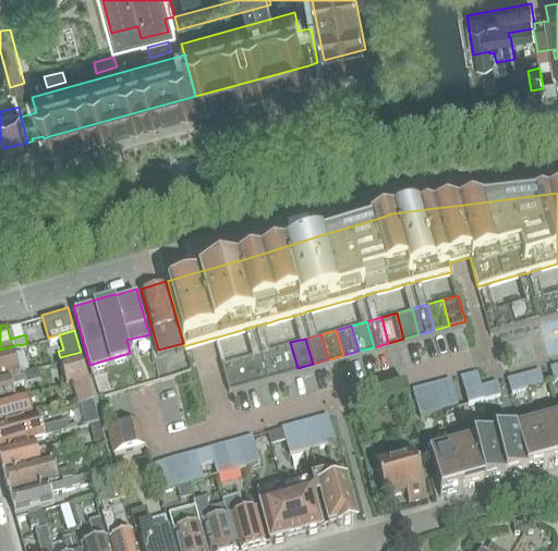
[(282,372),(292,370),(298,368),(290,342),(275,346),(282,372)]
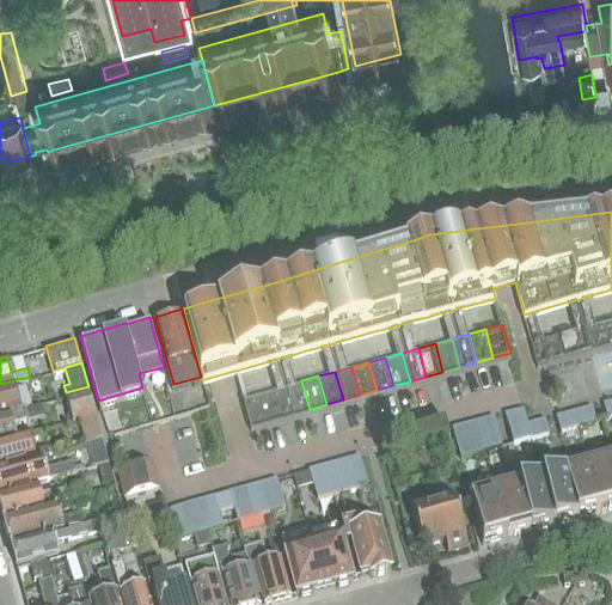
[(13,380),(0,384),(0,409),(20,404),(13,380)]
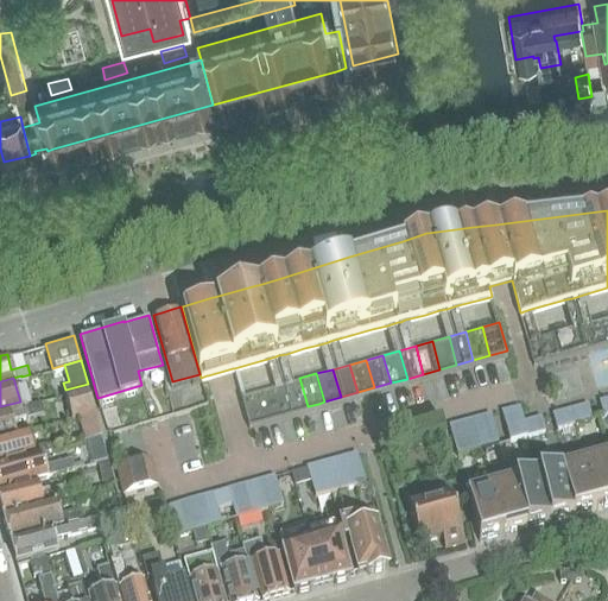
[(293,411),(308,406),(299,378),(285,383),(293,411)]
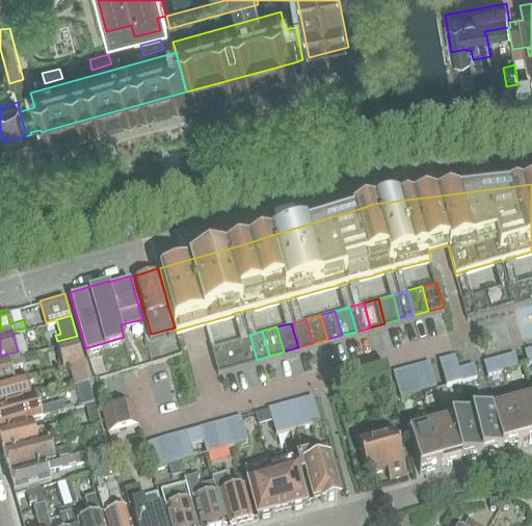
[(249,335),(237,338),(243,363),(257,360),(249,335)]
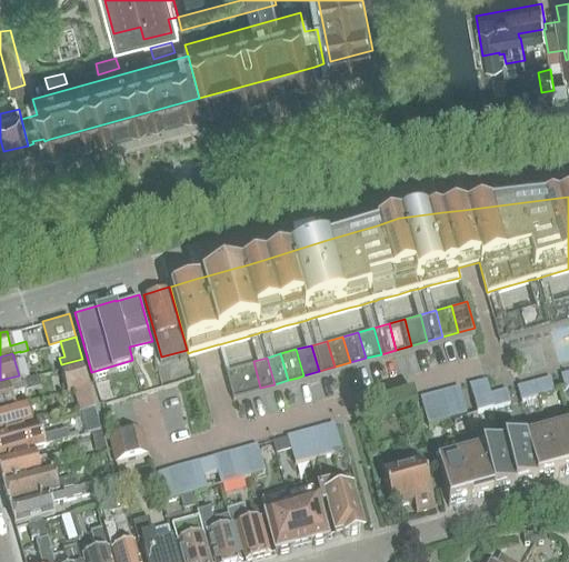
[(61,364),(61,365),(68,389),(73,387),(89,382),(82,359),(61,364)]
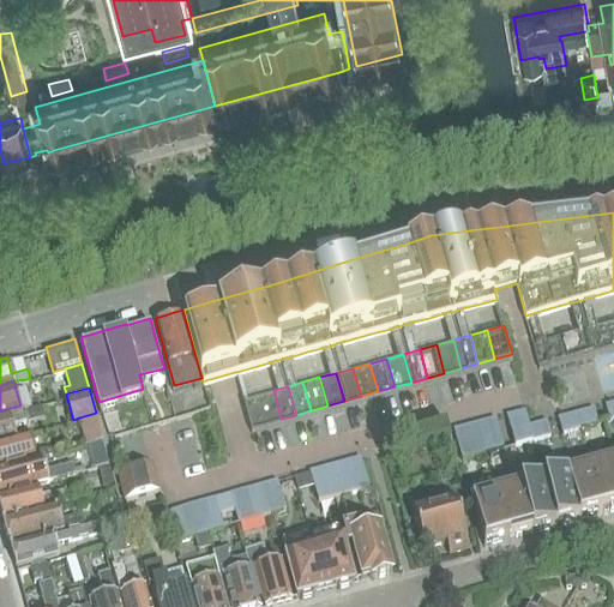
[(274,390),(258,395),(266,422),(281,419),(274,390)]
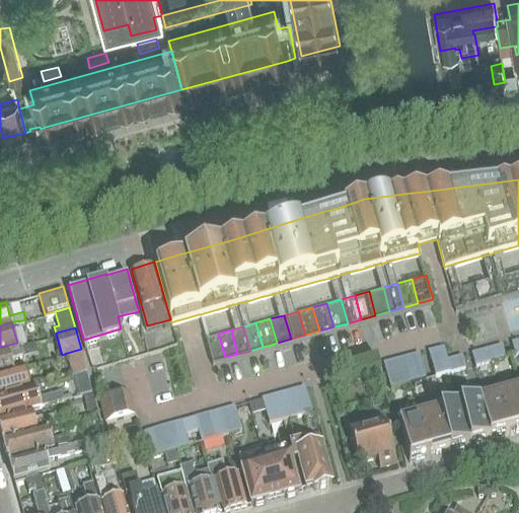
[(213,361),(225,357),(218,334),(206,337),(213,361)]
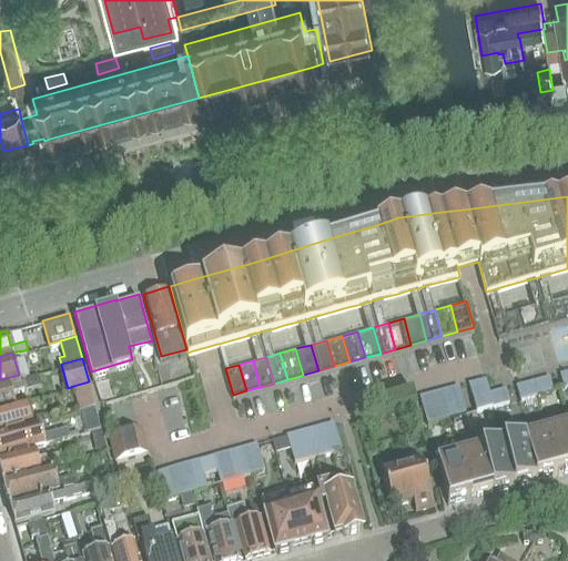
[(39,371),(0,381),(0,404),(14,400),(12,390),(42,383),(39,371)]
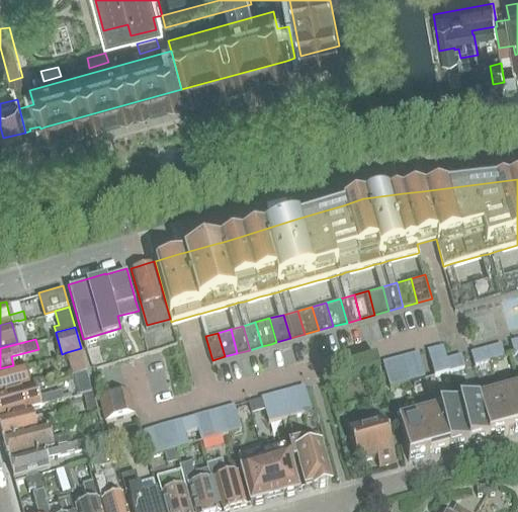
[(501,341),(487,344),(490,357),(505,353),(501,341)]
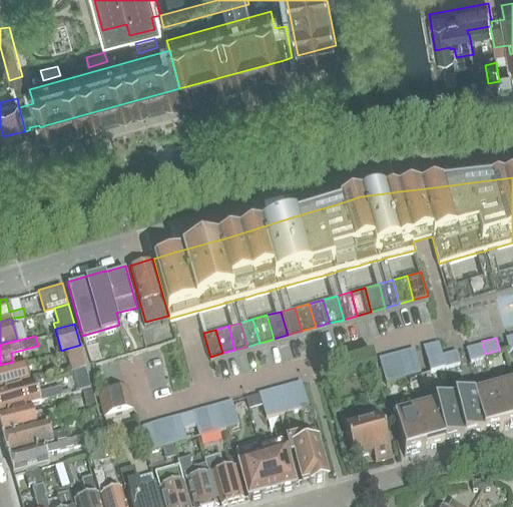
[(439,339),(424,343),(430,368),(445,364),(442,352),(439,339)]
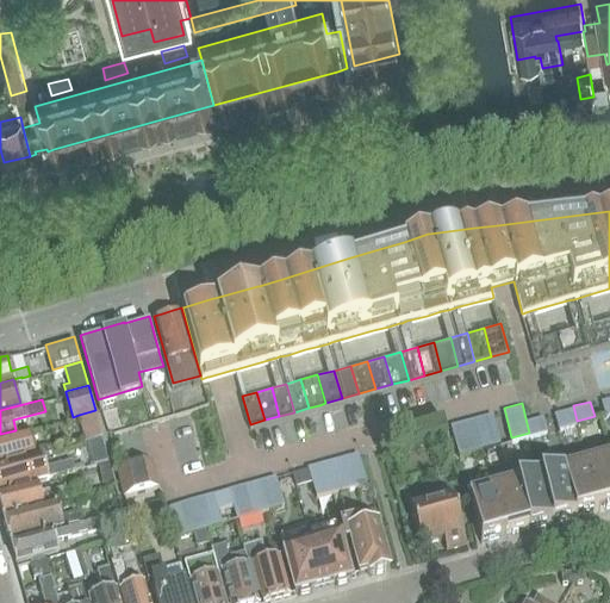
[(577,421),(573,405),(554,410),(559,426),(577,421)]
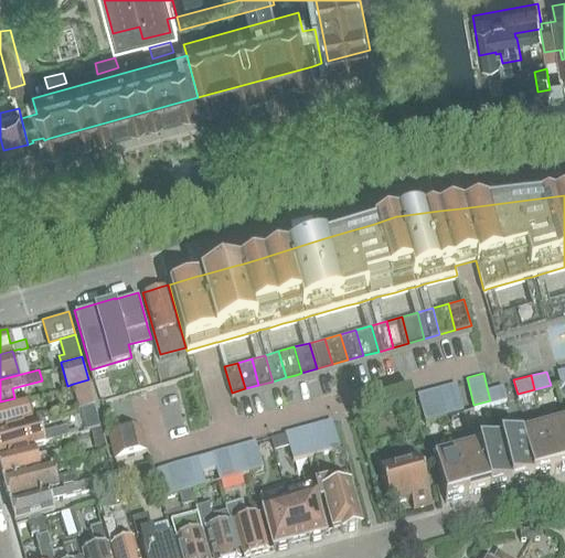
[(94,400),(88,379),(74,384),(80,405),(94,400)]
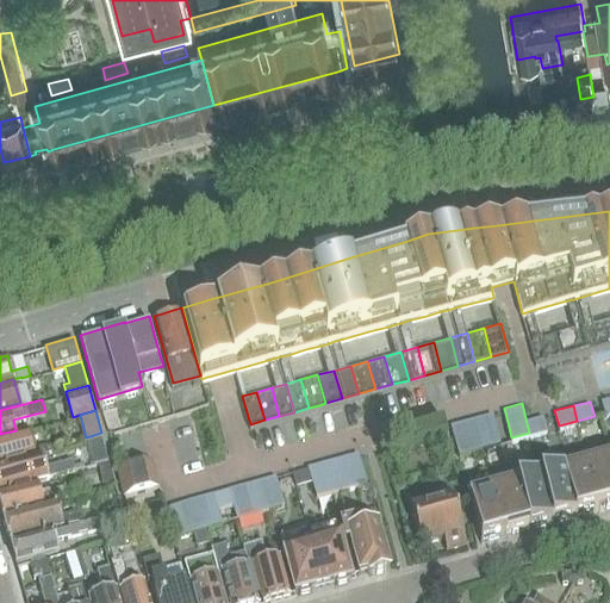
[(492,411),(475,416),(484,446),(500,441),(492,411)]
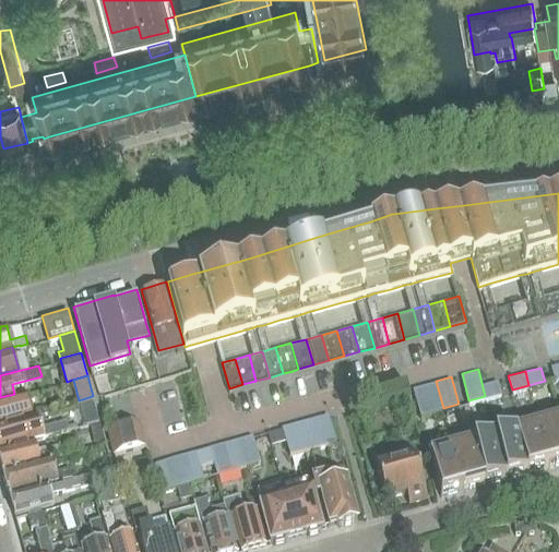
[(147,379),(128,383),(134,418),(140,417),(142,429),(157,427),(147,379)]
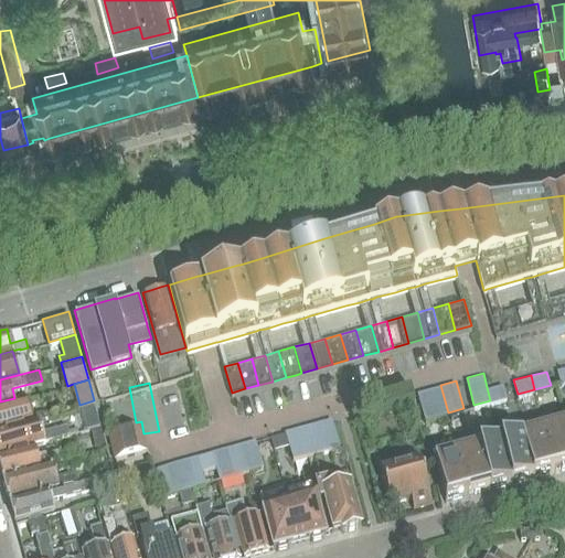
[(503,383),(487,387),(490,400),(507,396),(503,383)]
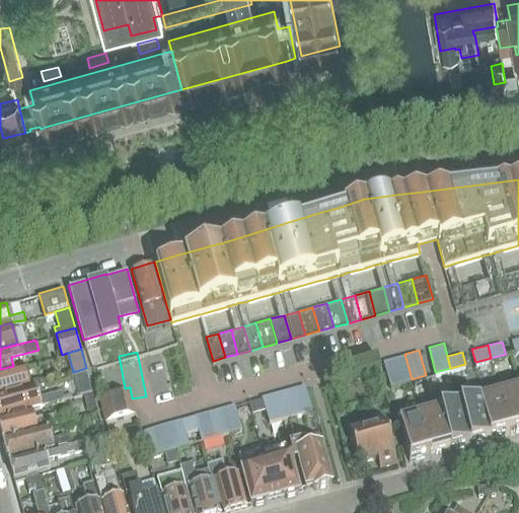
[(390,384),(412,379),(404,354),(384,359),(390,384)]
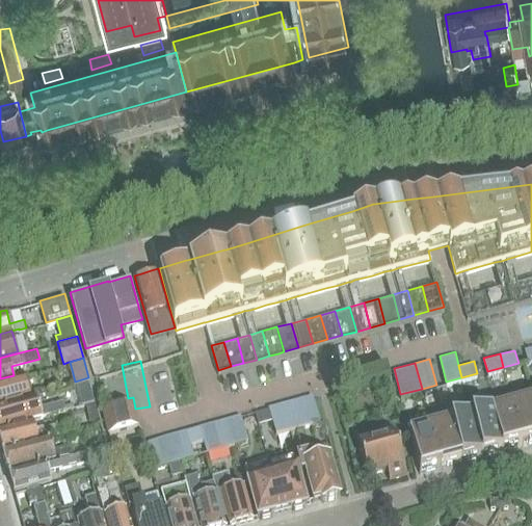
[(24,373),(0,379),(0,401),(30,394),(36,392),(45,390),(44,385),(38,385),(28,387),(24,373)]
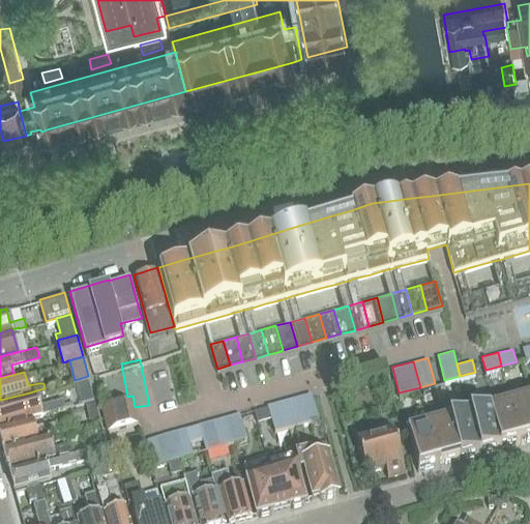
[(91,387),(80,390),(82,400),(85,400),(94,397),(91,387)]
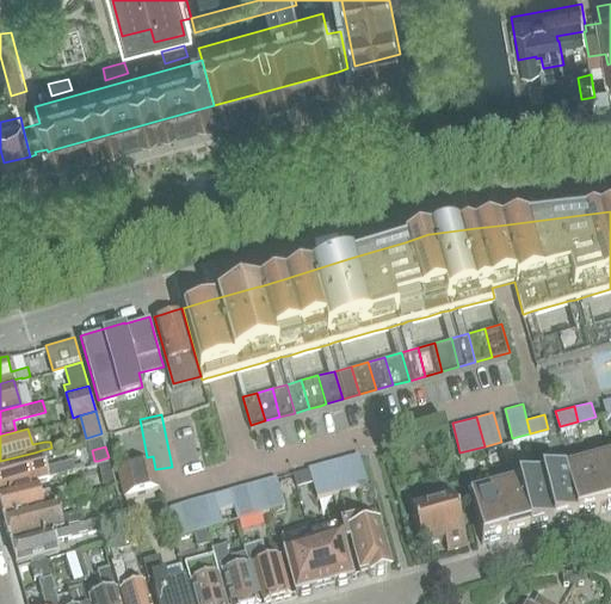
[(610,449),(610,448),(587,455),(588,462),(602,507),(610,504),(610,449)]
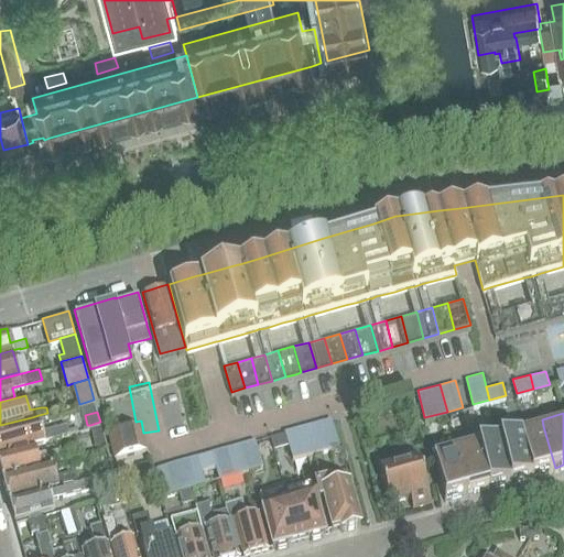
[(32,417),(0,425),(0,449),(68,430),(67,425),(66,422),(57,424),(42,428),(39,415),(32,417)]
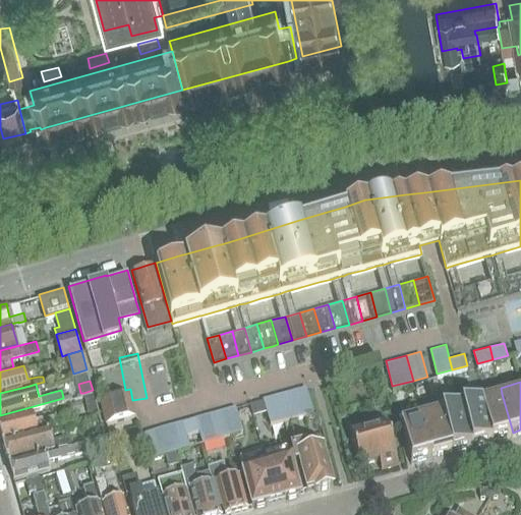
[(313,410),(306,384),(290,389),(297,414),(313,410)]
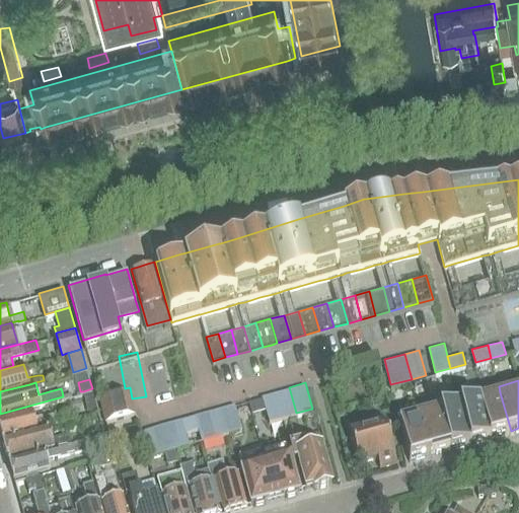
[(283,417),(296,413),(289,387),(276,390),(283,417)]
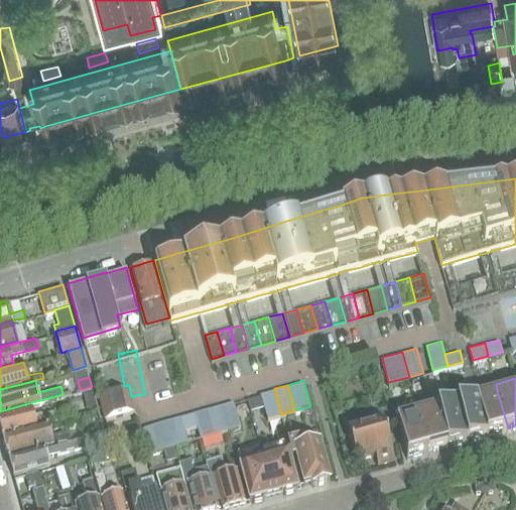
[(96,404),(92,386),(83,389),(87,406),(96,404)]
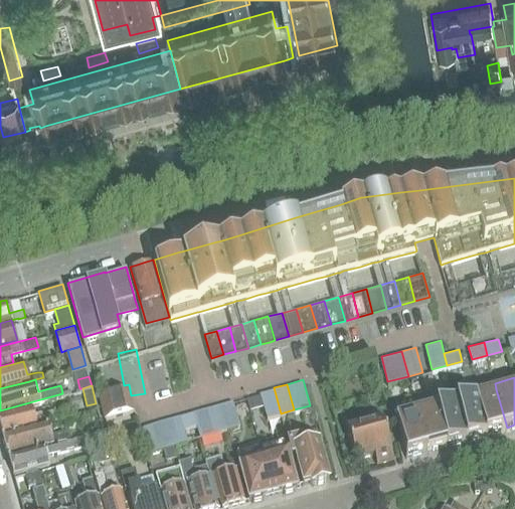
[(134,407),(129,386),(100,393),(105,414),(134,407)]
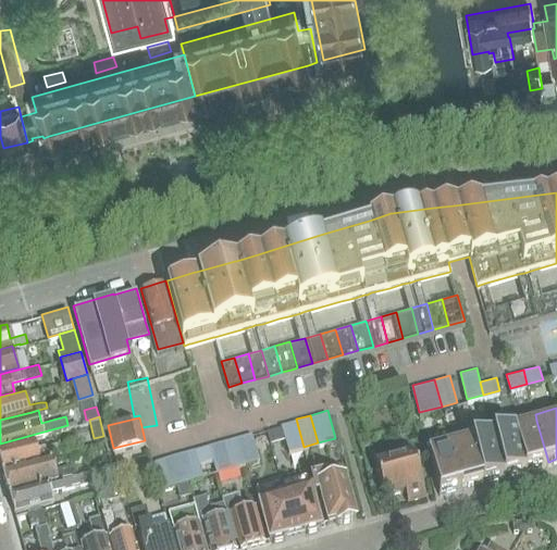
[(288,450),(304,447),(296,419),(281,423),(288,450)]
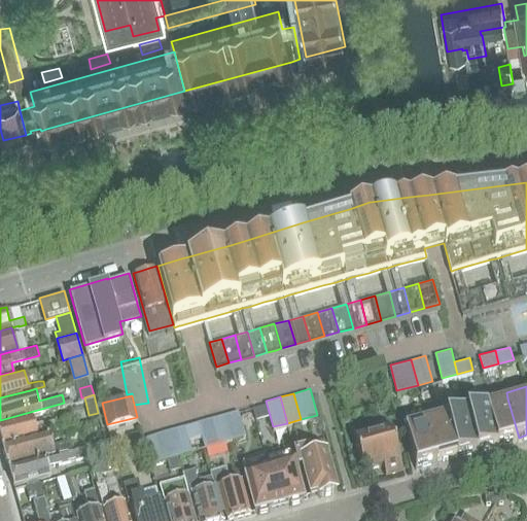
[(506,398),(488,404),(498,443),(519,438),(507,398),(506,398)]
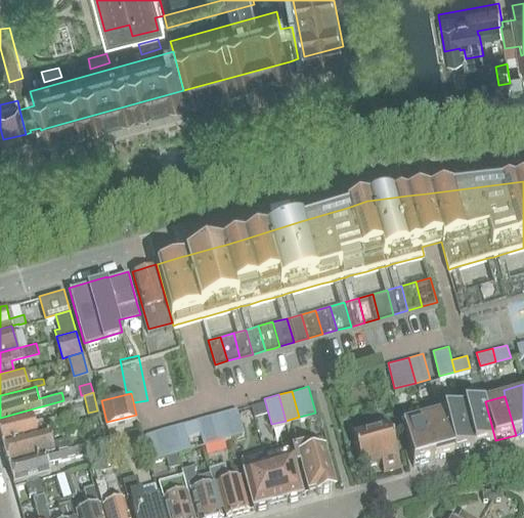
[(485,401),(465,406),(475,445),(495,440),(485,401)]
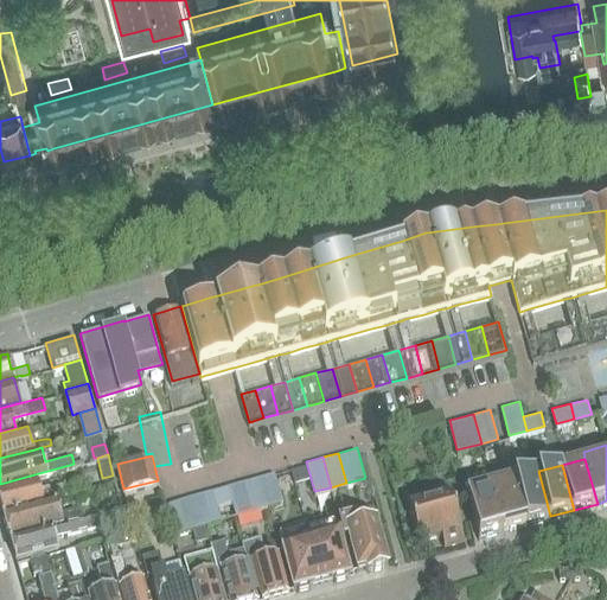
[(274,471),(259,474),(267,505),(282,500),(274,471)]
